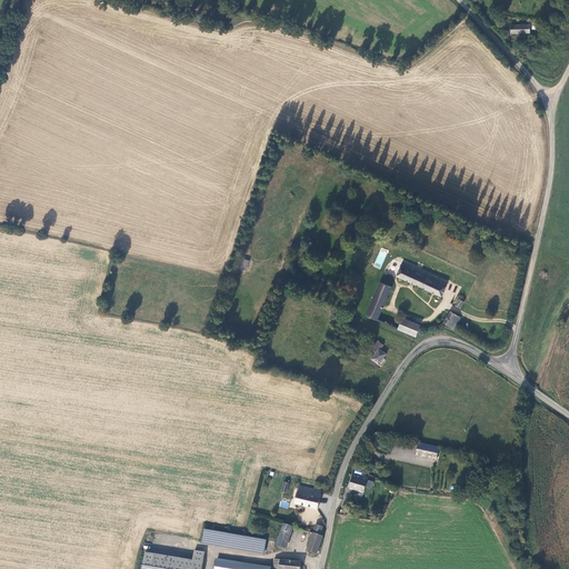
[(531,33),(530,28),(530,25),(511,26),(511,33),(531,33)]
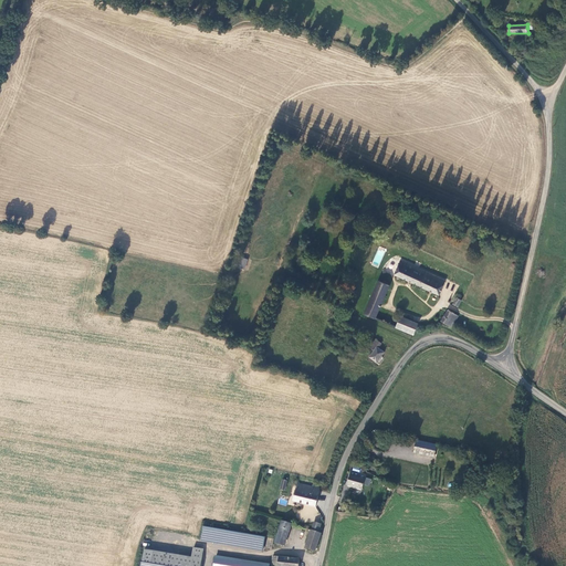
[(378,247),(373,265),(379,268),(385,249),(378,247)]
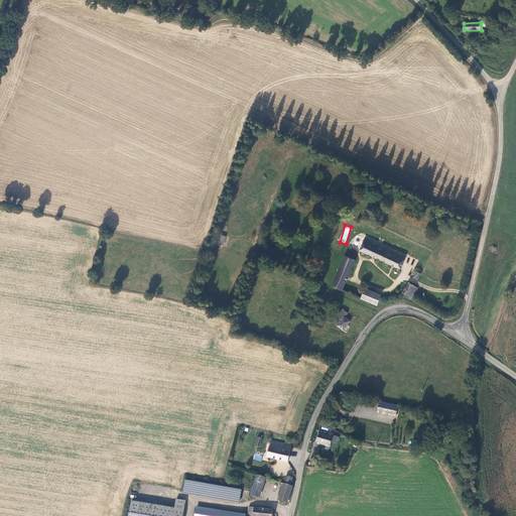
[(360,250),(401,269),(407,256),(366,237),(360,250)]
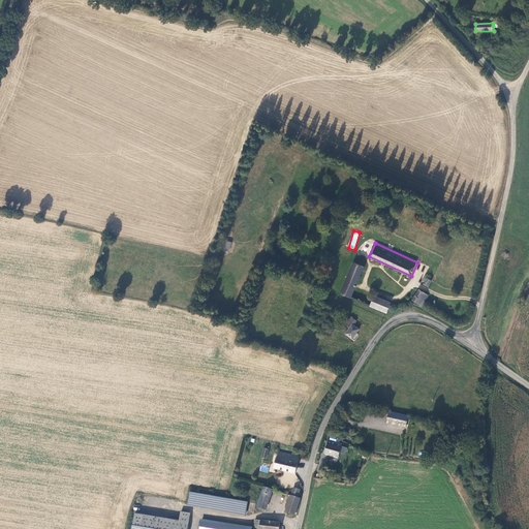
[(351,298),(356,287),(365,267),(353,262),(340,292),(351,298)]
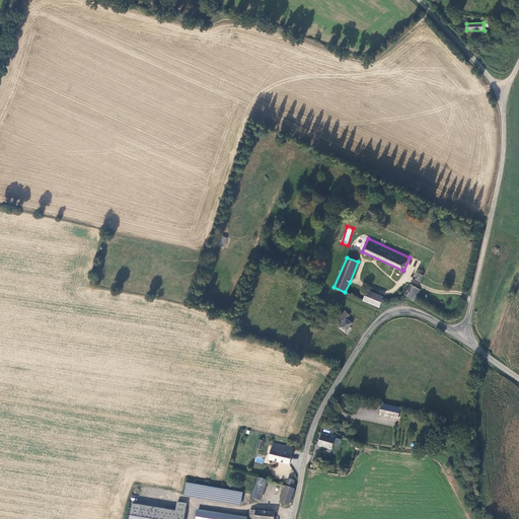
[(424,276),(419,273),(416,279),(420,282),(424,276)]
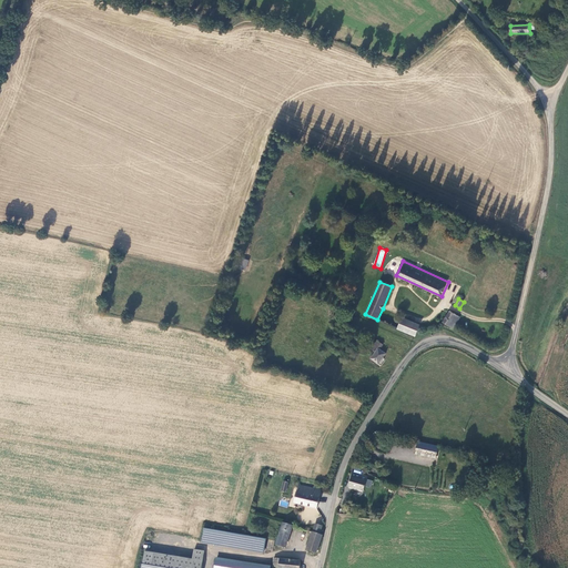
[(377,320),(415,335),(421,325),(383,308),(377,320)]
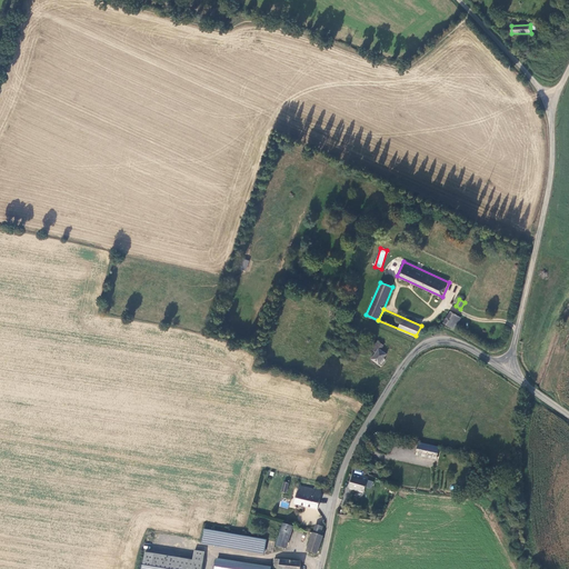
[(448,316),(446,312),(440,320),(453,329),(461,318),(451,311),(448,316)]
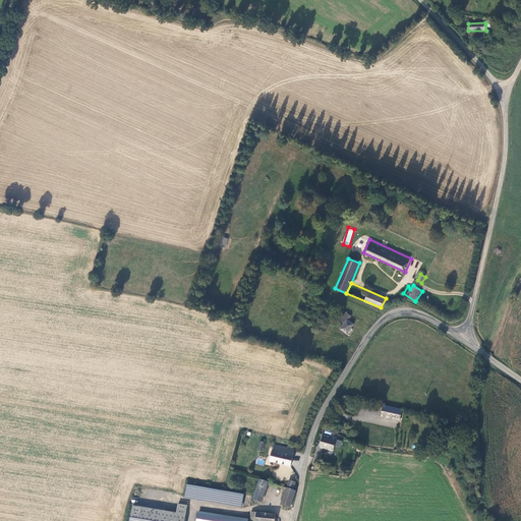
[(347,334),(354,324),(349,321),(352,315),(346,311),(340,320),(344,323),(340,329),(347,334)]
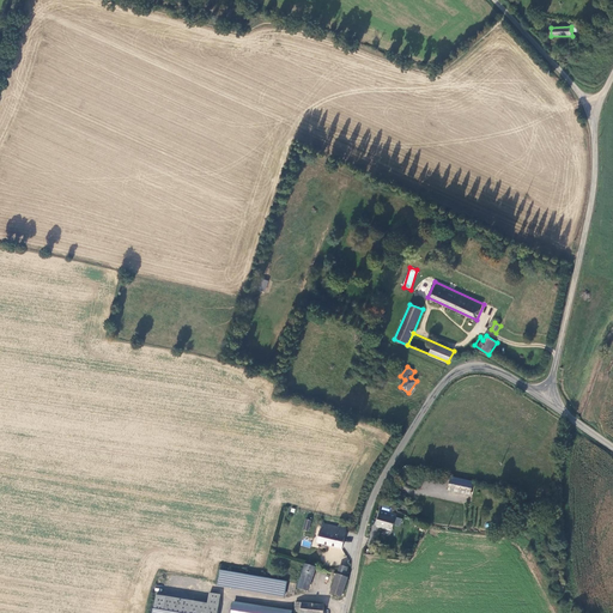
[(473,483),(451,478),(449,490),(471,493),(473,483)]
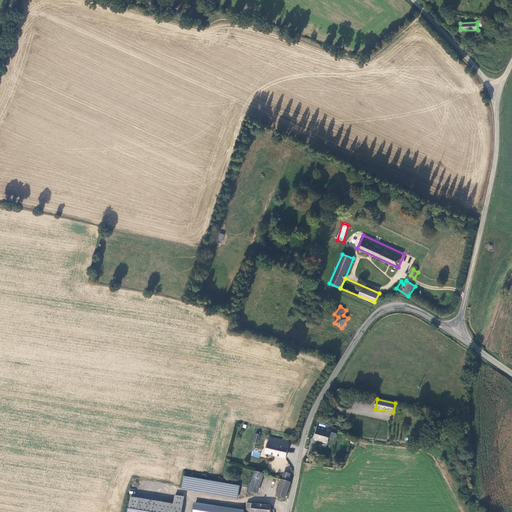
[(328,443),(330,434),(321,431),(322,427),(318,426),(314,439),(328,443)]
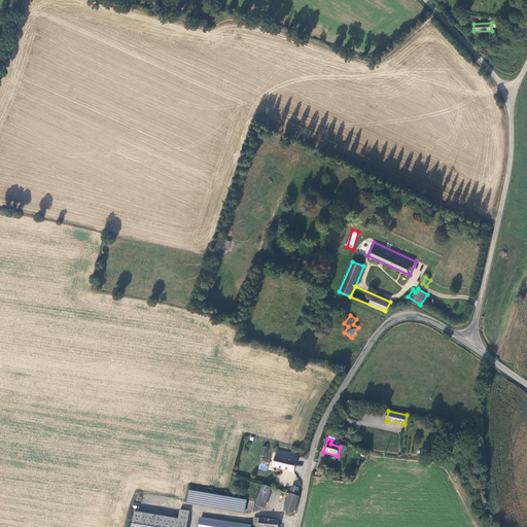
[(294,472),(295,467),(296,461),(297,455),(277,450),(273,466),(294,472)]
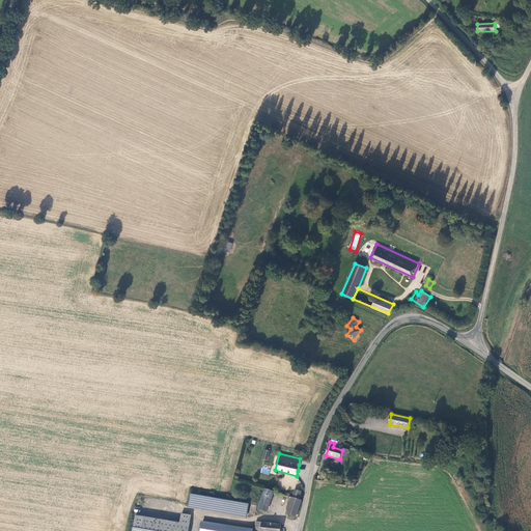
[(292,497),(300,499),(303,486),(297,484),(292,497)]
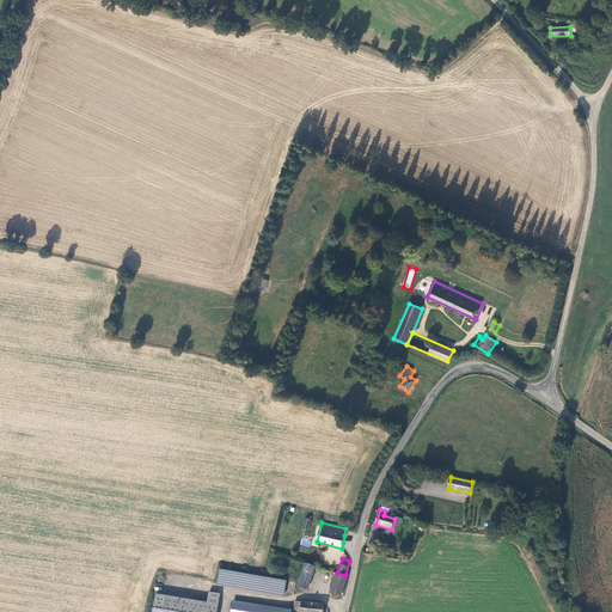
[(316,565),(305,563),(298,587),(308,591),(316,565)]
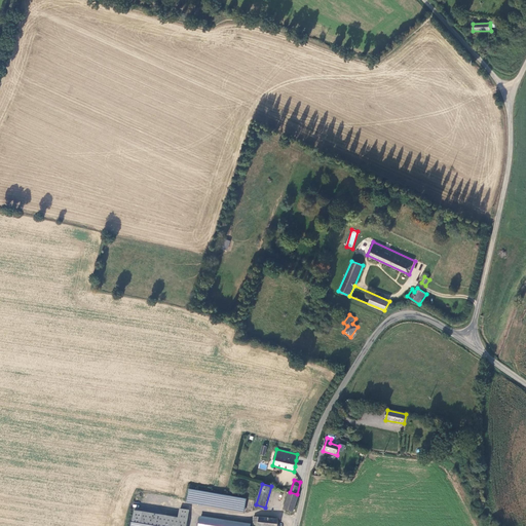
[(247,499),(201,491),(189,489),(187,497),(245,508),(247,499)]
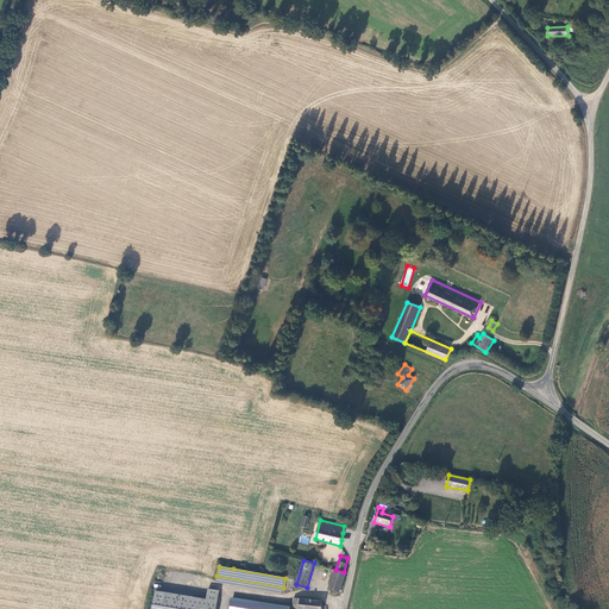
[(340,592),(346,573),(344,572),(336,570),(328,589),(340,592)]
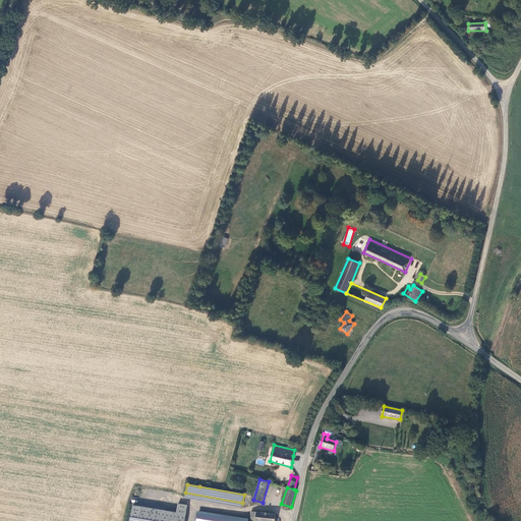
[(186,520),(189,506),(179,504),(178,513),(133,506),(130,520),(186,520)]
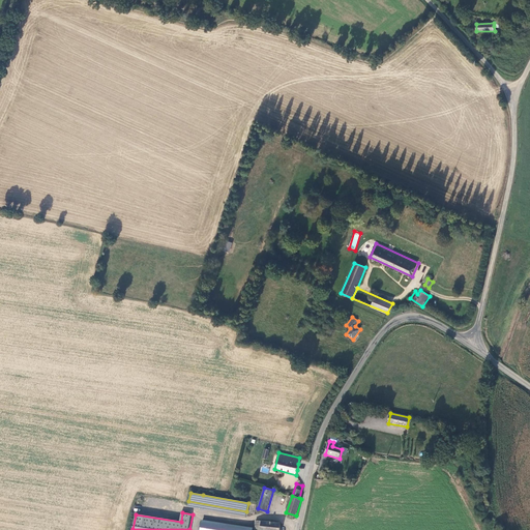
[(203,520),(201,529),(253,529),(253,528),(203,520)]
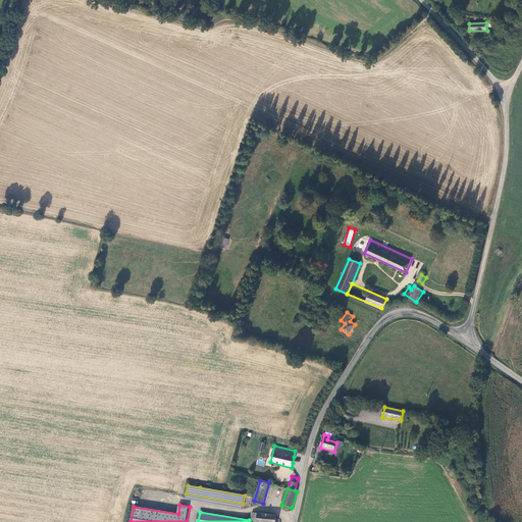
[(250,521),(275,521),(276,515),(252,513),(250,521)]
